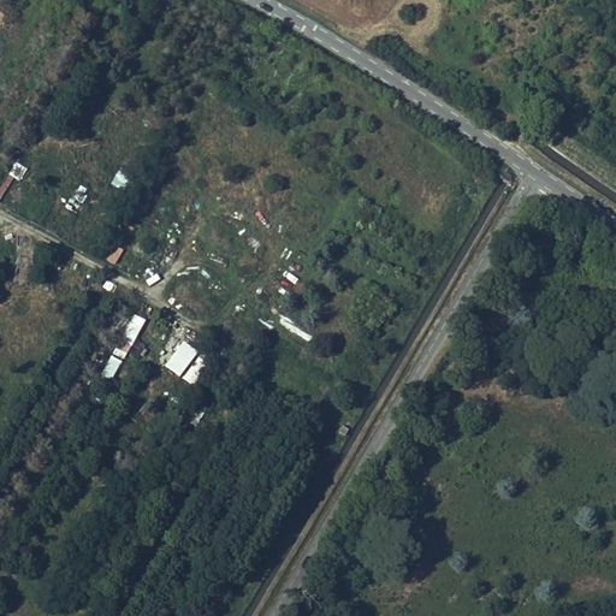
[(64,208),(77,214),(87,193),(73,187),(64,208)]
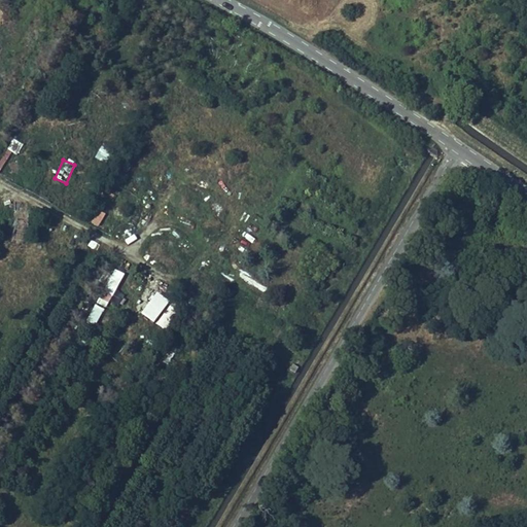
[(91,223),(99,226),(105,213),(97,209),(91,223)]
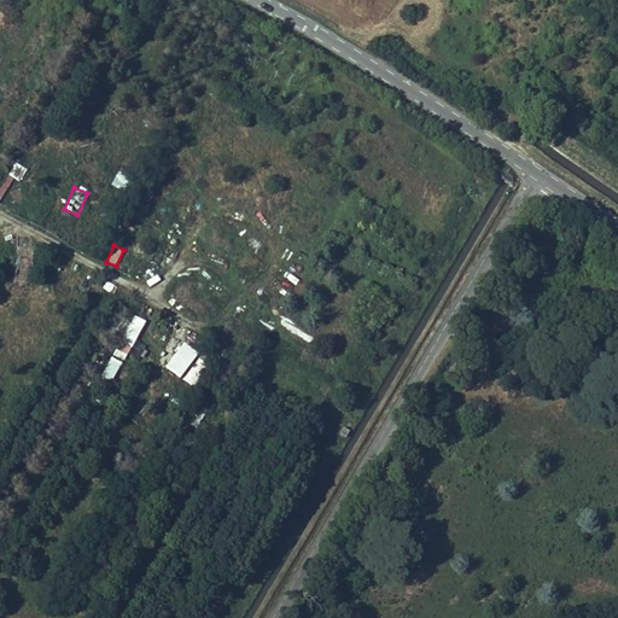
[(114,382),(145,320),(133,314),(103,375),(114,382)]
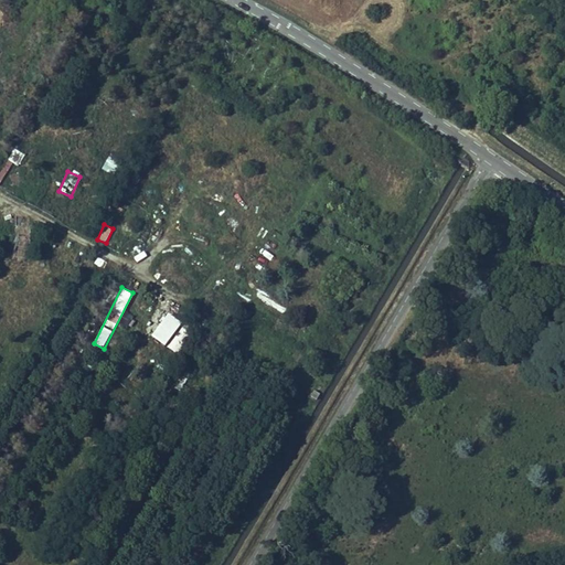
[(166,345),(181,321),(167,311),(150,334),(166,345)]
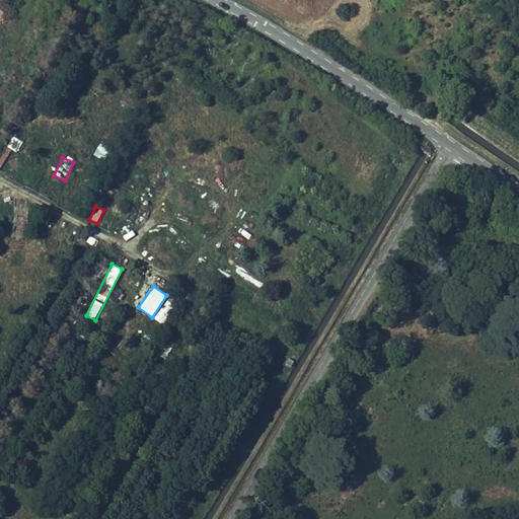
[(110,295),(117,299),(122,290),(116,287),(110,295)]
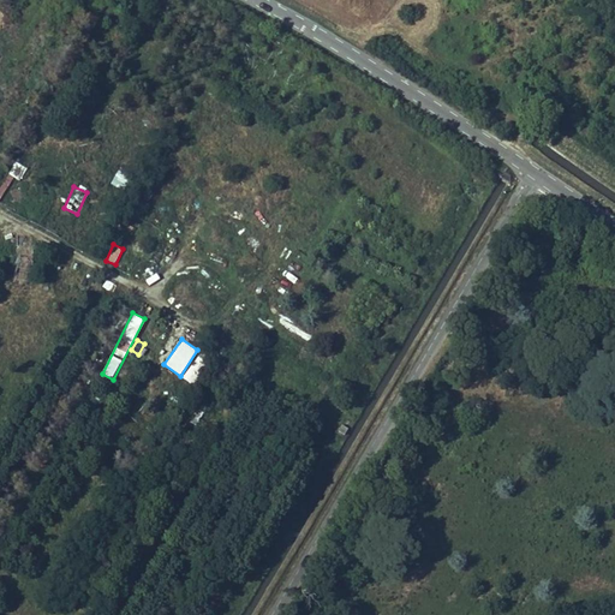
[(181,376),(190,383),(209,362),(199,354),(181,376)]
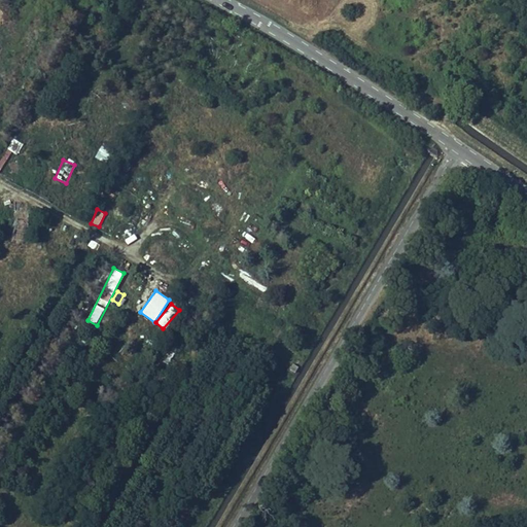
All buildings are outlined.
